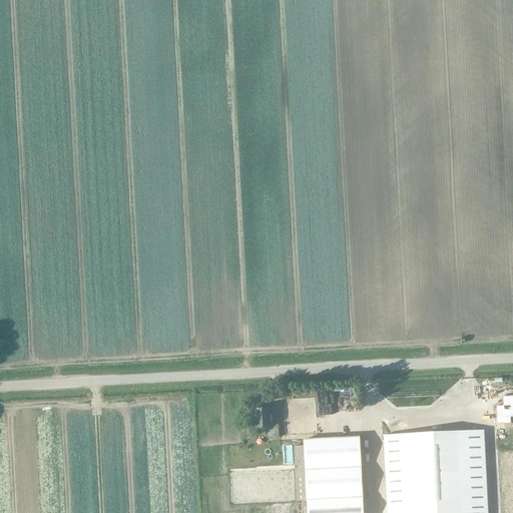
[(500,400),(491,400),(492,420),(510,420),(509,412),(512,412),(512,385),(500,386),(500,400)]
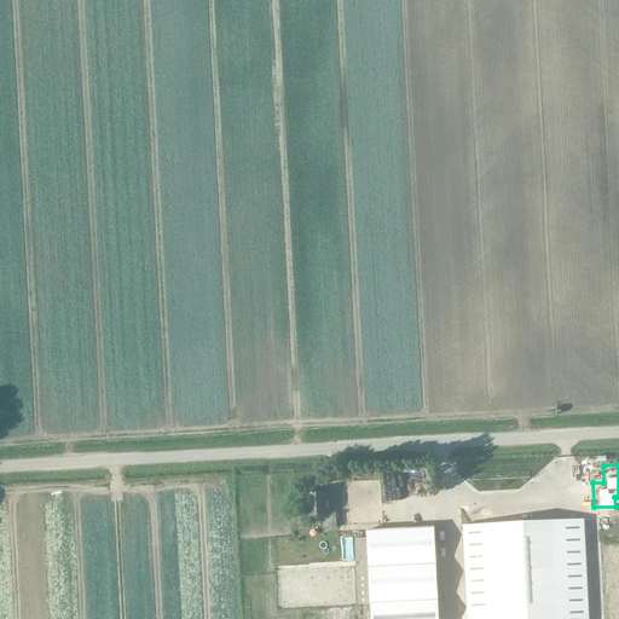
[(323,528),(336,528),(336,513),(328,513),(328,493),(313,493),(305,493),(306,516),(322,516),(323,528)]
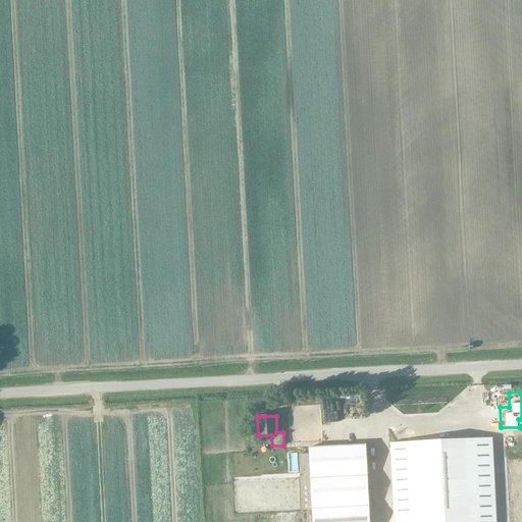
[(496,521),(492,438),(390,444),(394,521),(496,521)]
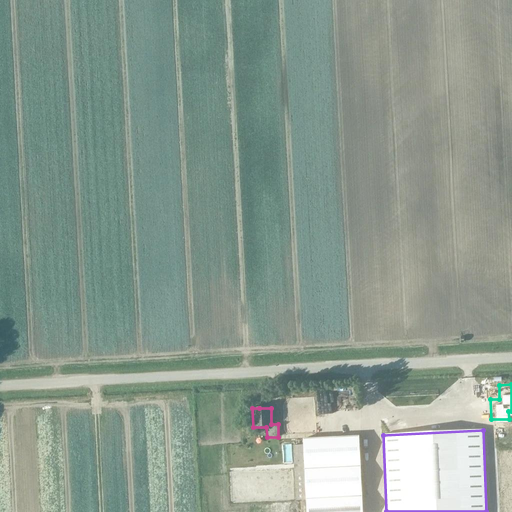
[(293,446),(295,501),(306,500),(306,511),(362,511),(359,436),(303,439),(303,445),(293,446)]
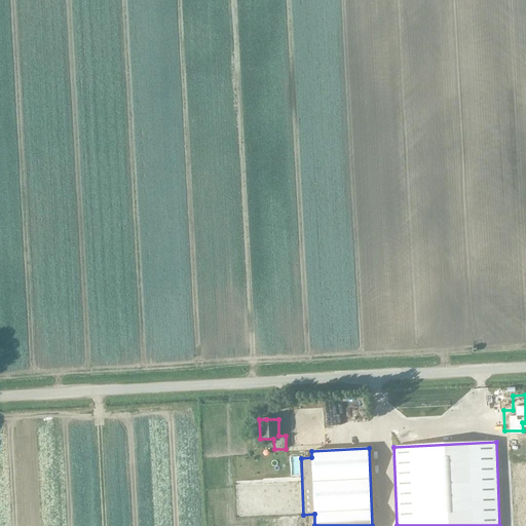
[(237,518),(303,515),(301,458),(234,461),(237,518)]
